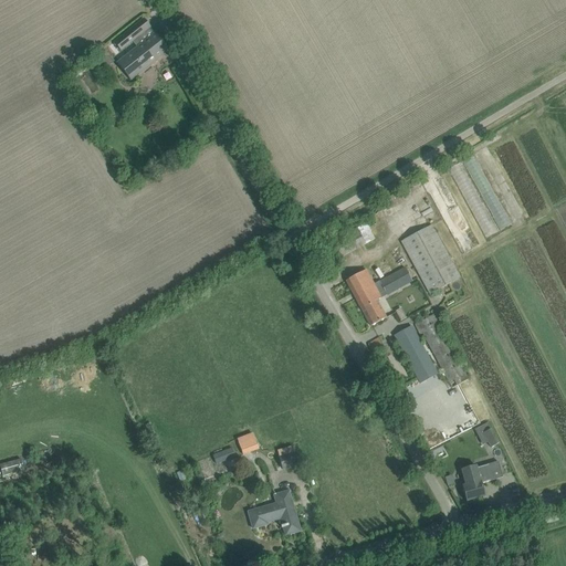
[(144,42),(138,37),(150,28),(144,19),(114,43),(121,52),(133,42),(136,48),(116,63),(130,81),(168,51),(155,33),(144,42)]
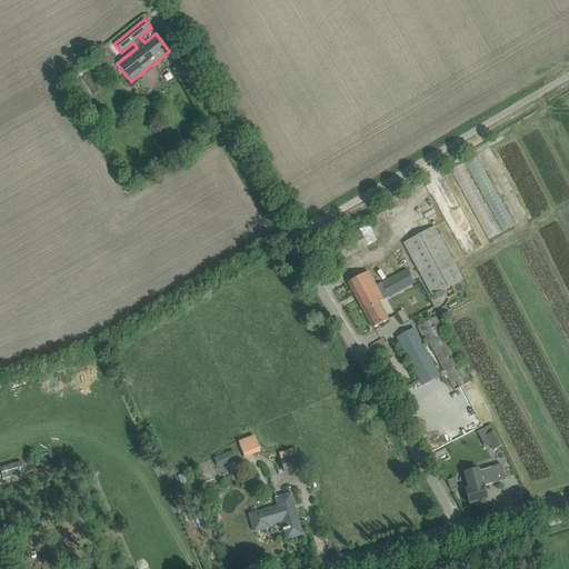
[(107,69),(115,62),(106,51),(98,58),(107,69)]
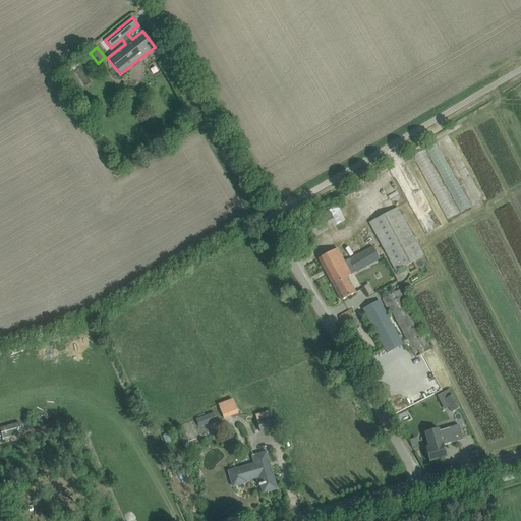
[(469,208),(439,143),(428,149),(459,213),(469,208)]
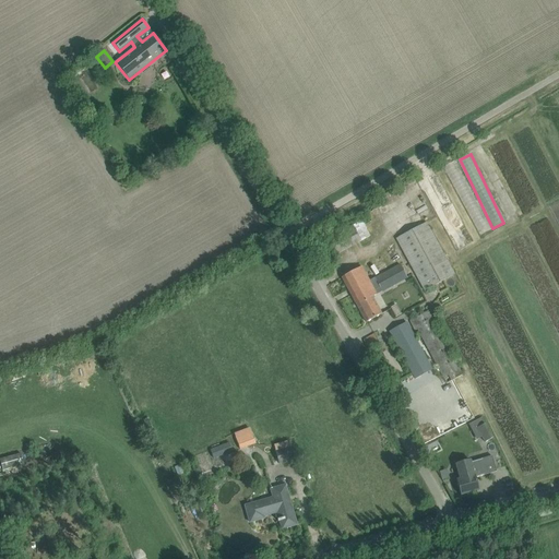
[(447,164),(477,236),(488,230),(458,159),(447,164)]
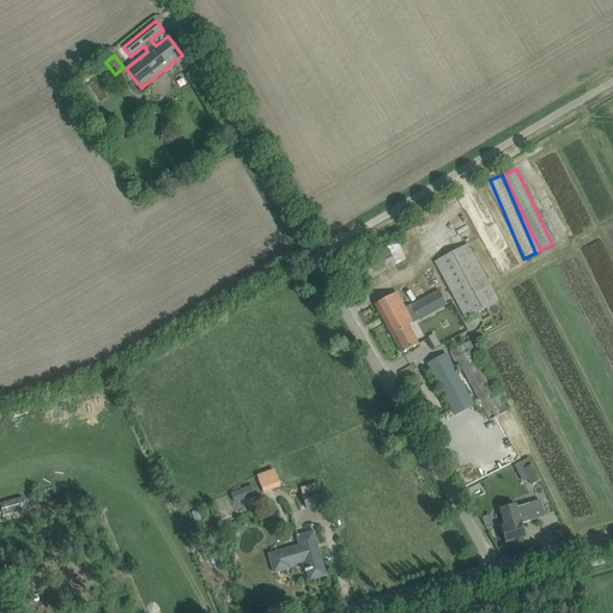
[(363,283),(395,265),(406,259),(398,242),(387,248),(353,266),(363,283)]
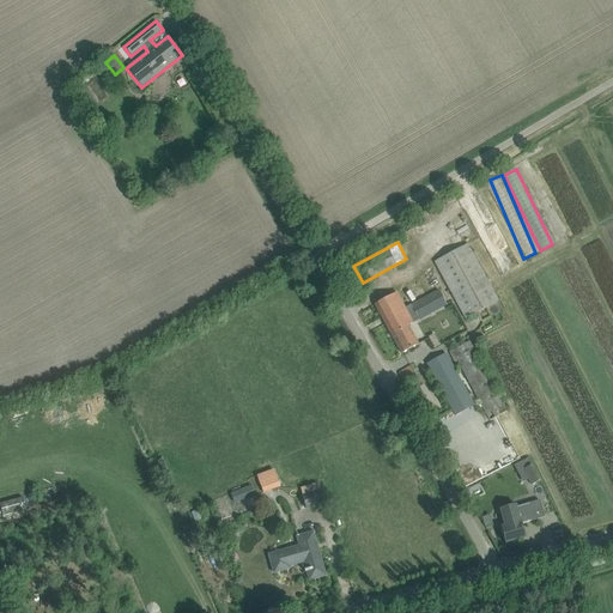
[(465,320),(498,302),(467,244),(435,262),(465,320)]
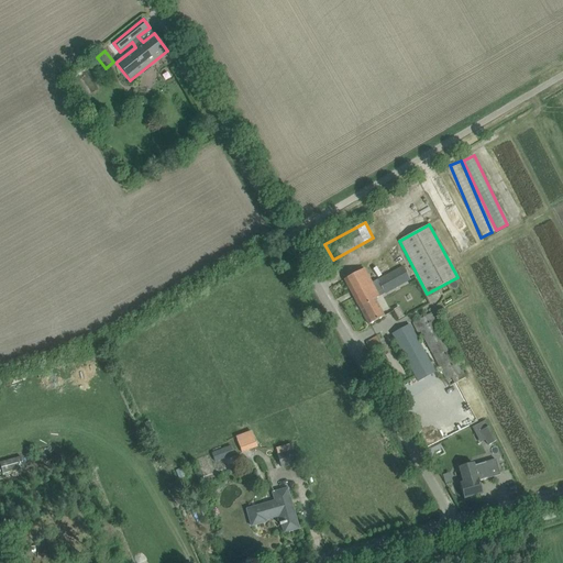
[(375,299),(410,280),(403,266),(372,284),(364,269),(344,280),(368,324),(384,317),(375,299)]
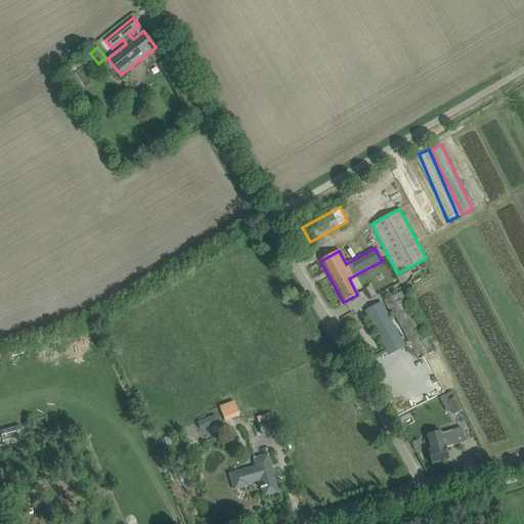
[(419,359),(433,352),(401,292),(386,300),(419,359)]
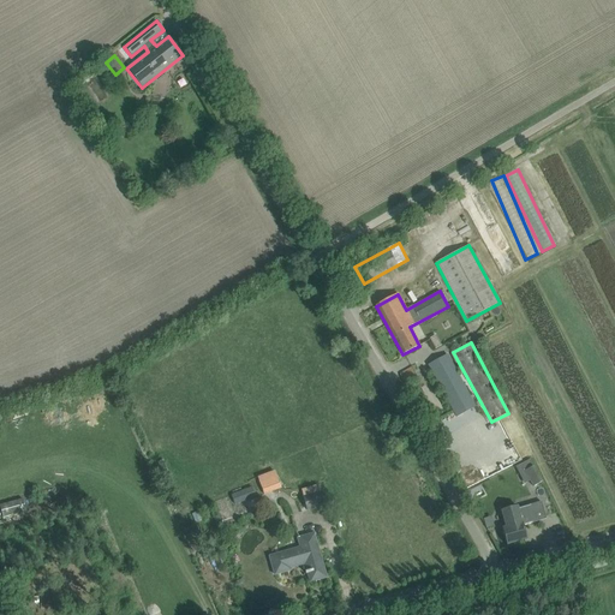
[(458,416),(475,406),(469,394),(447,356),(430,365),(451,404),(458,416)]
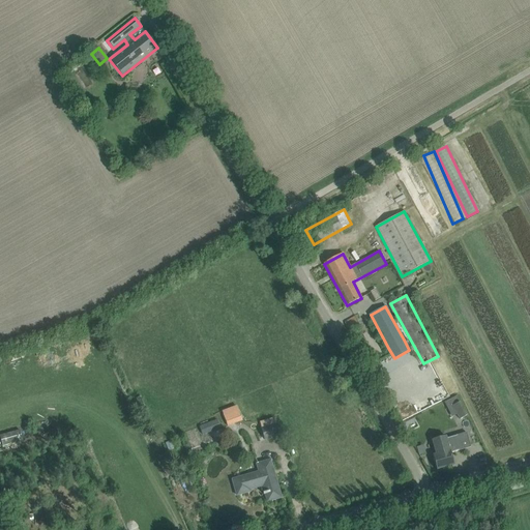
[(351,331),(360,326),(355,317),(346,323),(351,331)]
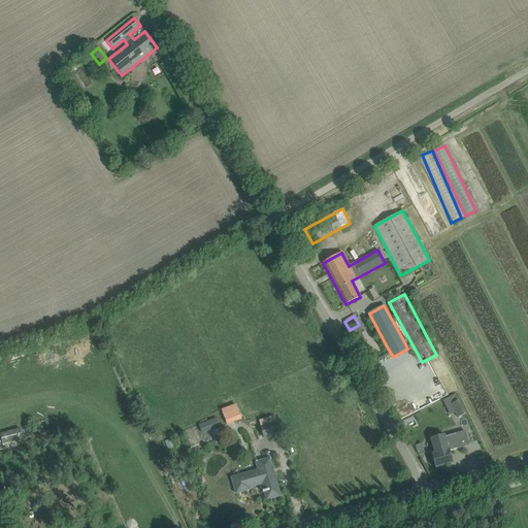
[(465,416),(455,395),(443,401),(451,416),(456,414),(459,419),(465,416)]
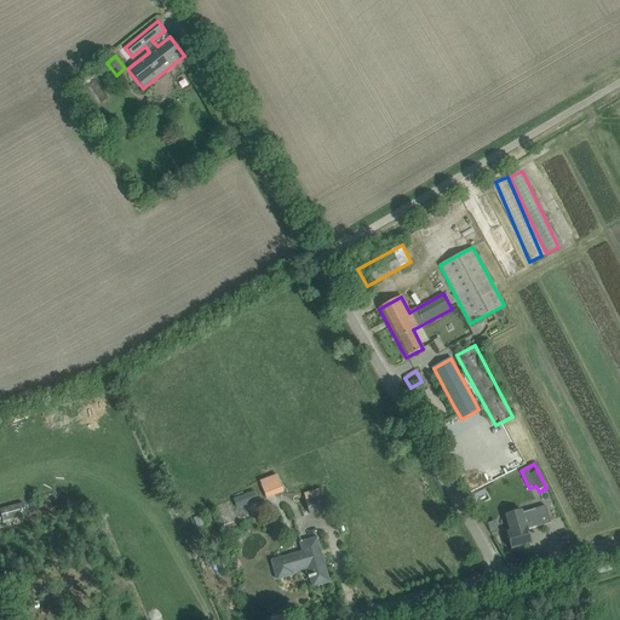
[(267,499),(282,493),(276,476),(259,482),(267,499)]
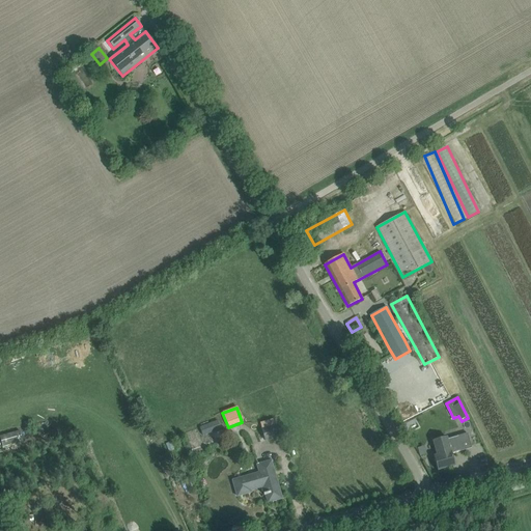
[(199,427),(202,437),(221,429),(218,420),(199,427)]
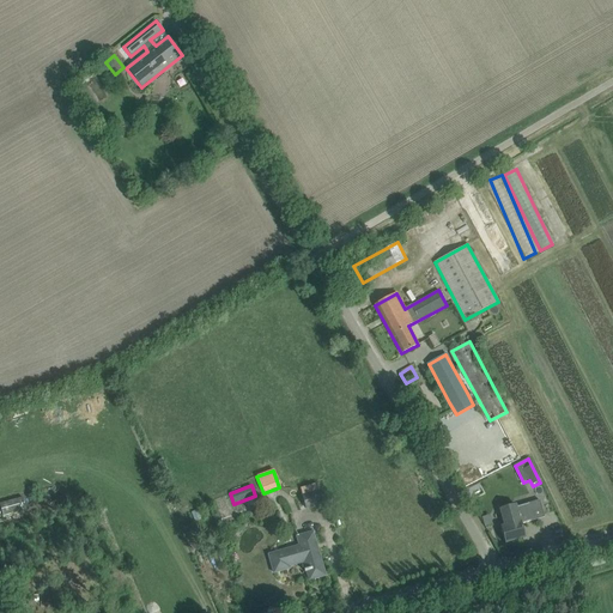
[(307,509),(323,504),(320,491),(303,496),(307,509)]
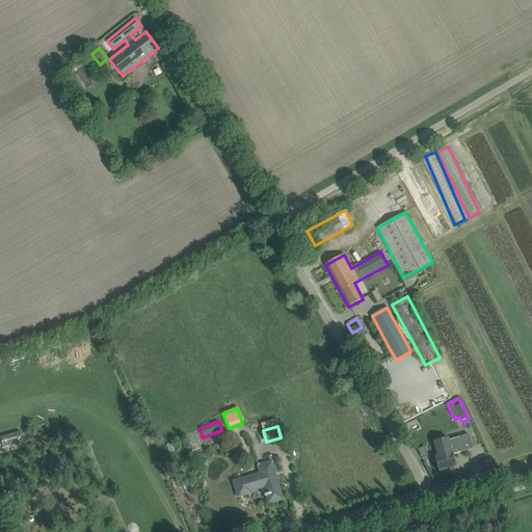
[(0,437),(3,448),(23,444),(21,432),(0,437)]
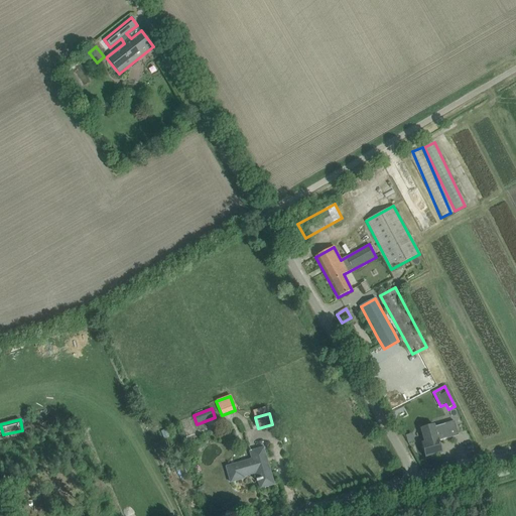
[(433,424),(420,428),(420,429),(423,428),(427,442),(421,443),(425,458),(441,453),(438,441),(458,435),(454,421),(434,427),(434,426),(433,424)]
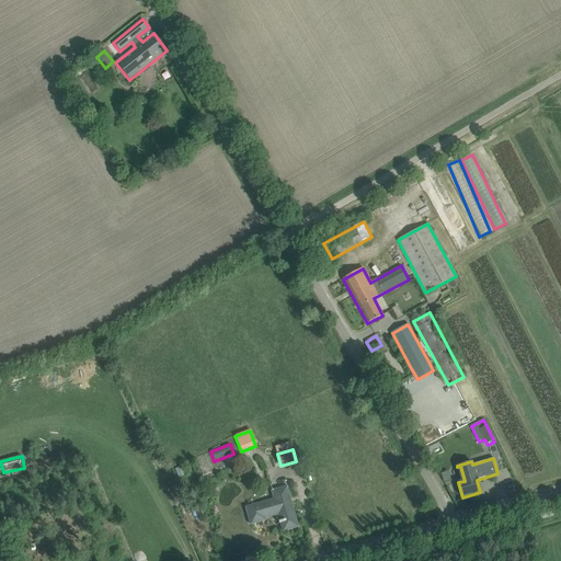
[(298,527),(286,487),(272,491),(274,500),(245,507),(251,525),(265,521),(264,516),(279,512),(283,522),(278,523),(278,524),(281,524),(283,531),(298,527)]
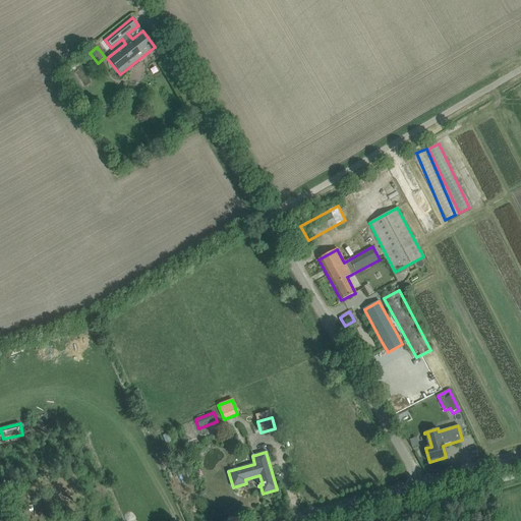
All buildings are outlined.
